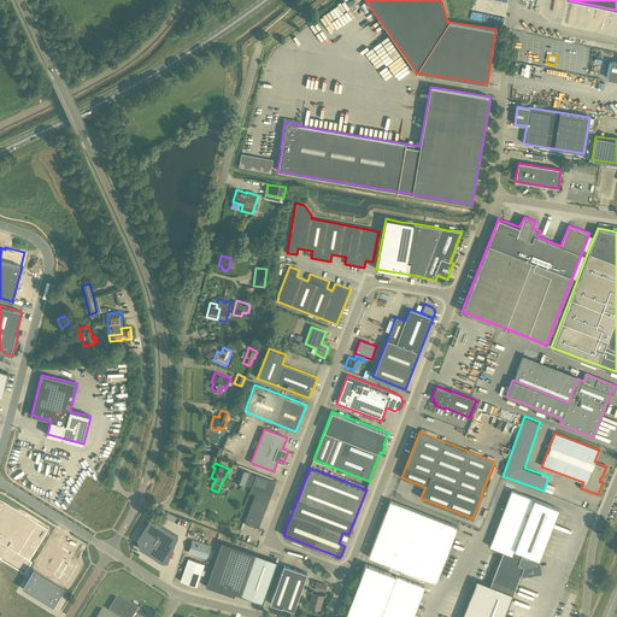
[(246,486),(251,472),(240,469),(235,482),(246,486)]
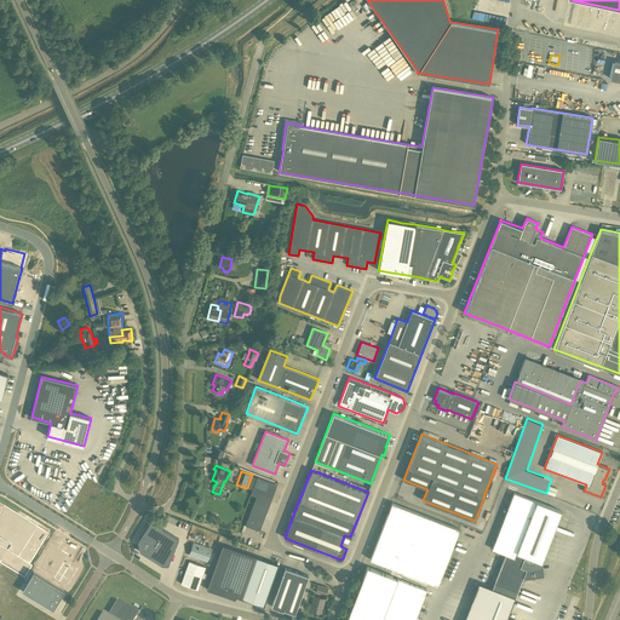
[(259,530),(273,497),(276,486),(257,477),(250,494),(256,497),(245,526),(259,530)]
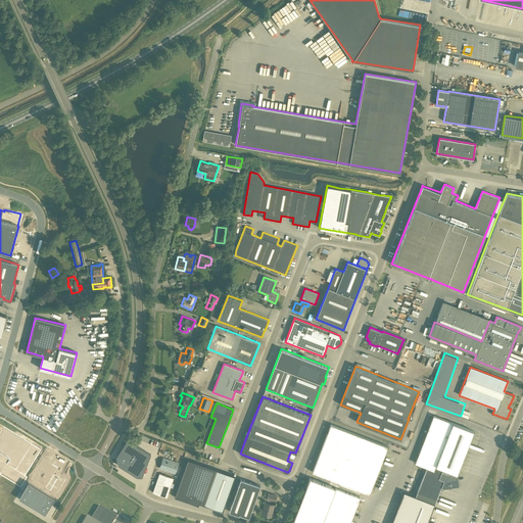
[(403,491),(391,522),(433,522),(428,521),(434,504),(437,495),(441,486),(442,487),(459,484),(458,478),(457,474),(459,470),(469,441),(473,430),(453,423),(433,415),(419,454),(415,463),(426,467),(415,496),(403,491)]
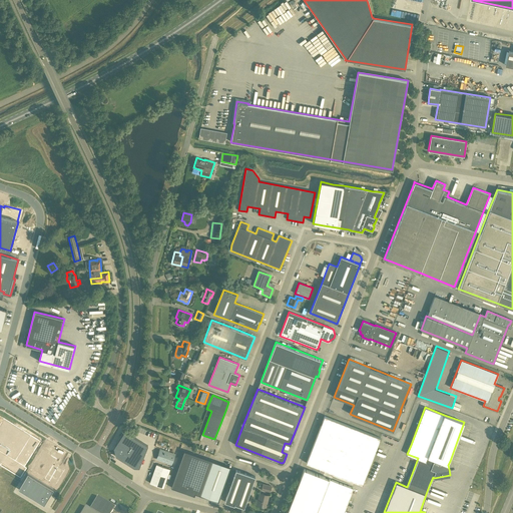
[(0,451),(25,468),(41,442),(5,419),(4,418),(3,418),(3,417),(2,417),(1,417),(0,417),(0,416),(0,451)]
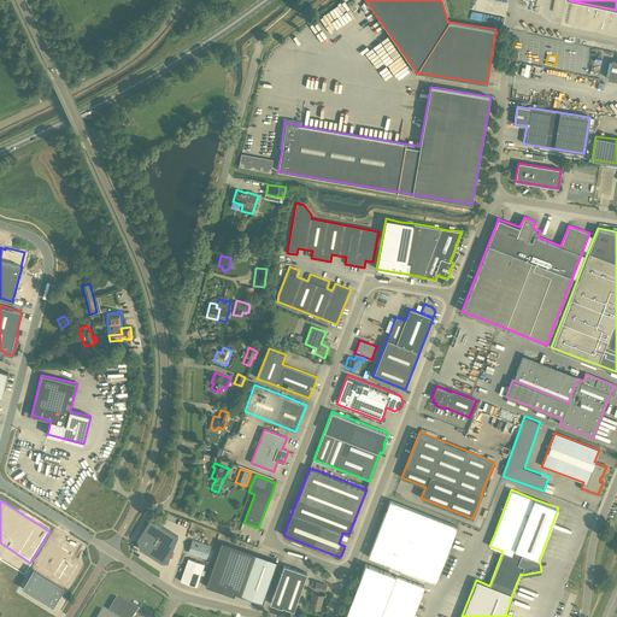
[(435,582),(457,527),(391,500),(369,557),(435,582)]
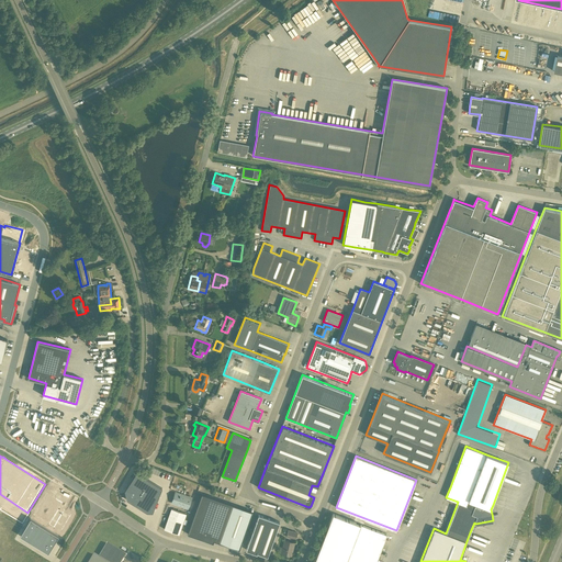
[(136,472),(124,491),(126,499),(147,513),(153,513),(163,489),(136,472)]
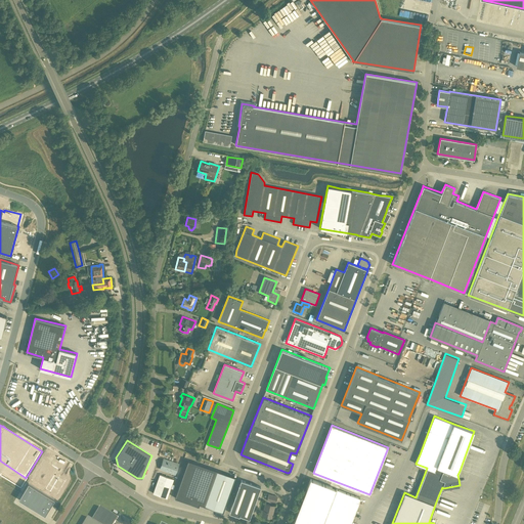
[(58,469),(43,460),(31,480),(56,496),(66,482),(54,475),(58,469)]
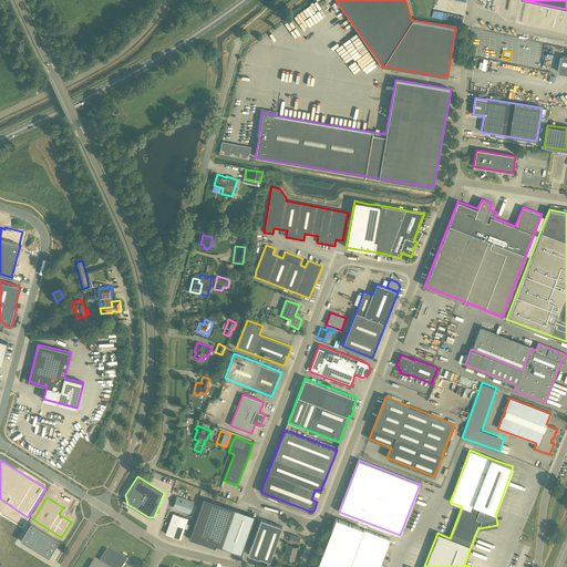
[(189,513),(193,503),(177,497),(173,507),(189,513)]
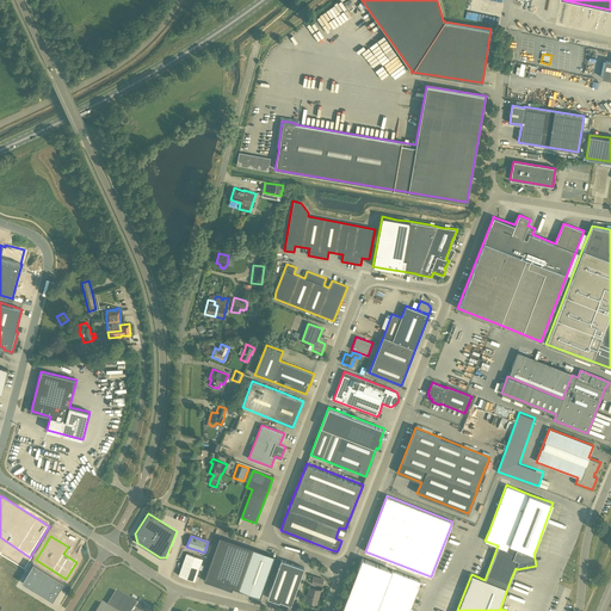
[(220,537),(204,580),(232,590),(233,587),(260,597),(275,556),(220,537)]
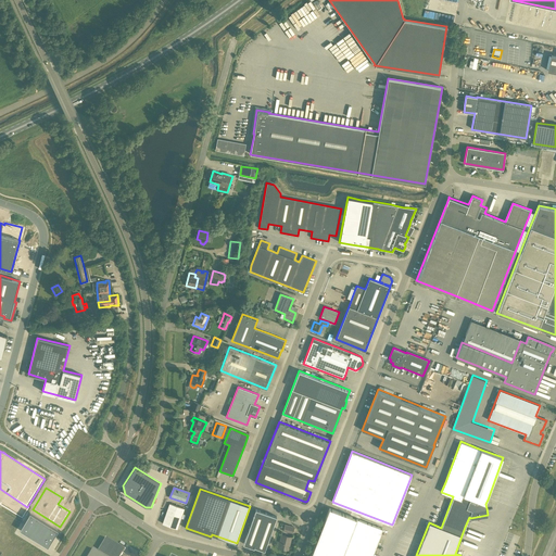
[(177,529),(184,508),(169,503),(162,523),(177,529)]
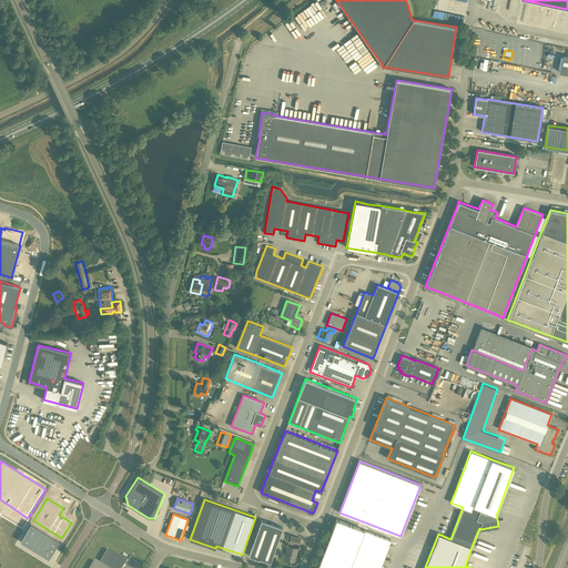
[(379,567),(391,540),(364,530),(336,519),(316,567),(379,567)]
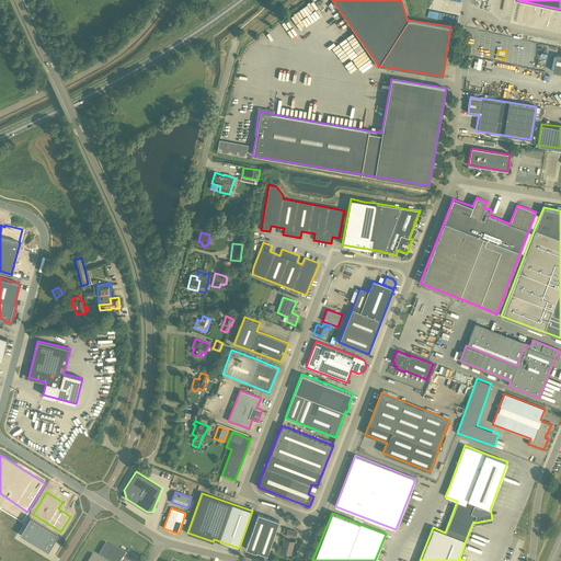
[(245,548),(256,552),(256,551),(267,554),(278,521),(258,514),(245,548)]
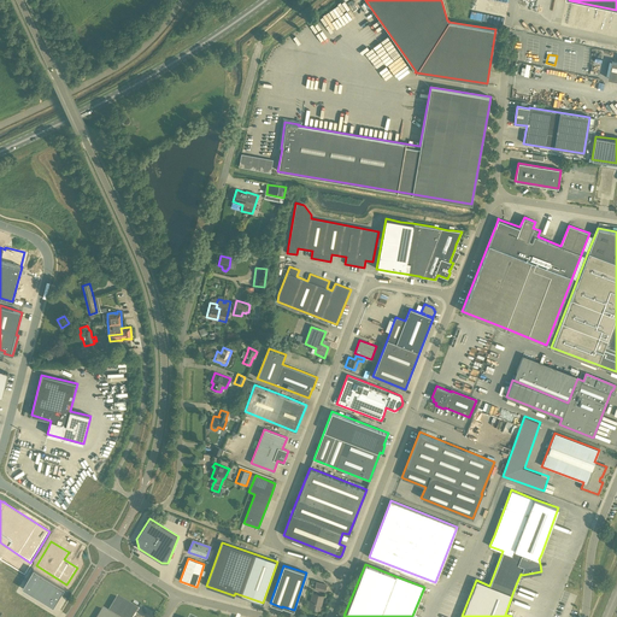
[(36,589),(33,595),(53,607),(64,589),(34,570),(27,583),(36,589)]
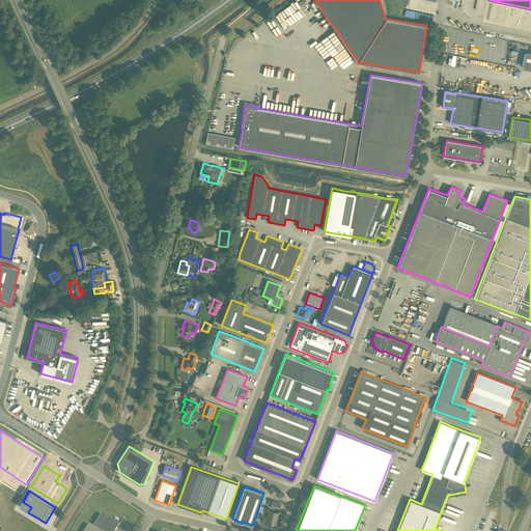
[(279,509),(281,503),(271,501),(270,507),(279,509)]
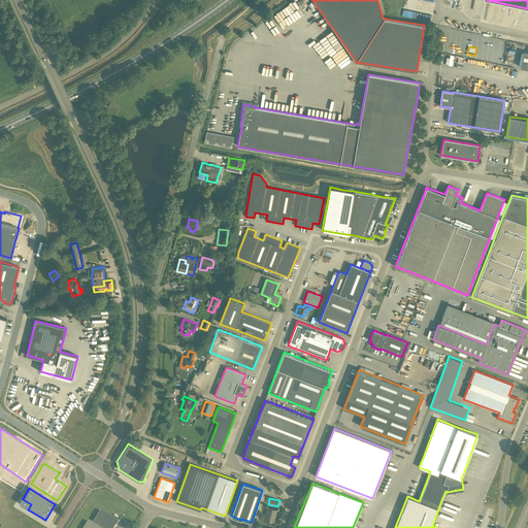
[(273,523),(276,510),(276,509),(267,506),(264,520),(273,523)]
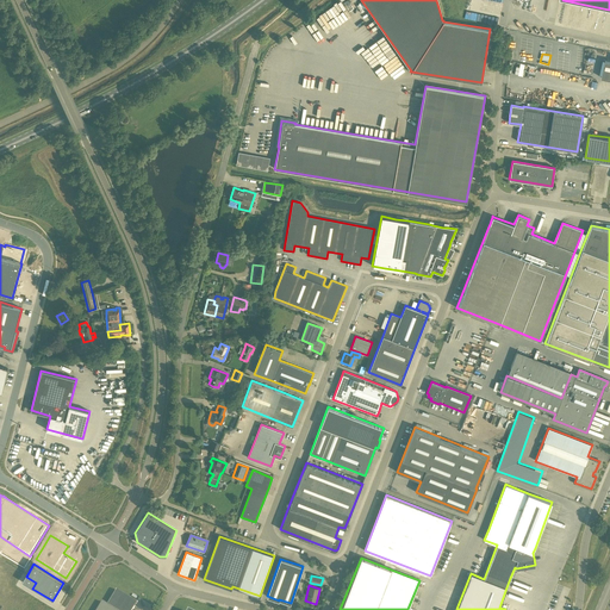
[(132,609),(137,603),(117,590),(107,605),(103,602),(97,609),(132,609)]
